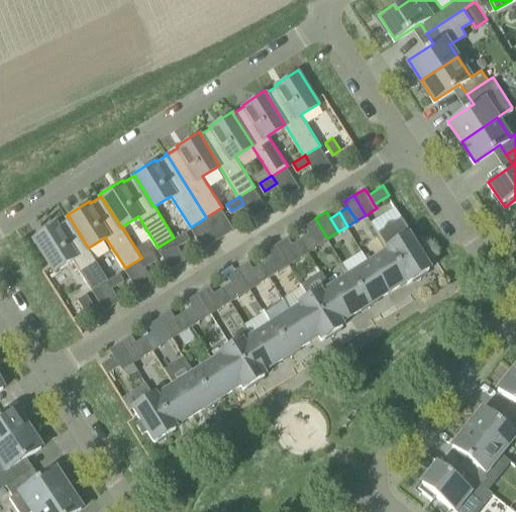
[(57,221),(33,235),(55,269),(73,258),(92,289),(107,279),(108,278),(89,247),(88,247),(69,216),(68,217),(58,223),(57,221)]
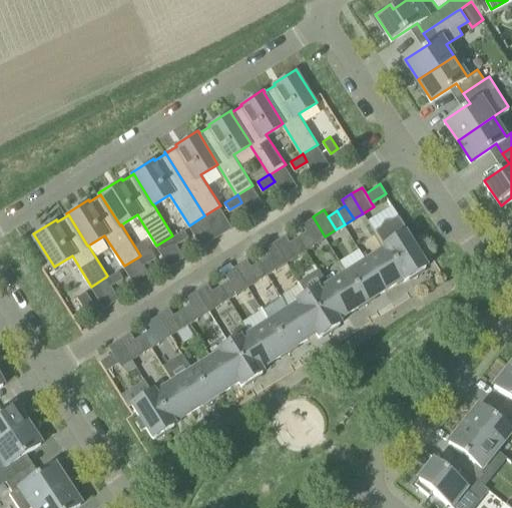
[(409,229),(399,214),(394,218),(387,223),(382,225),(376,229),(385,243),(407,278),(426,266),(419,255),(424,251),(416,239),(412,242),(405,232),(409,229)]
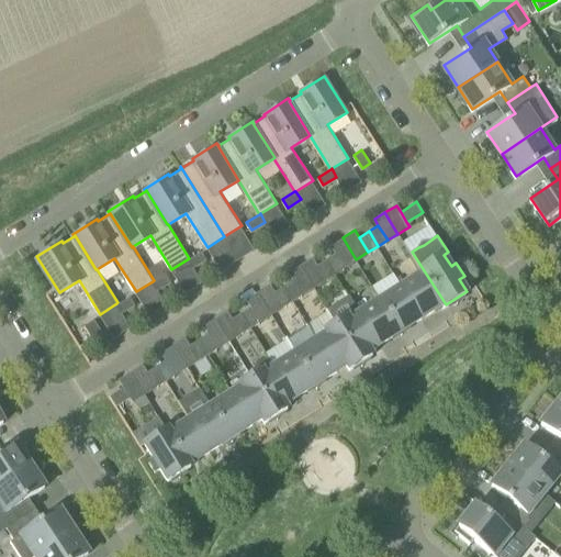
[(336,251),(346,265),(356,259),(343,237),(333,244),(336,251)]
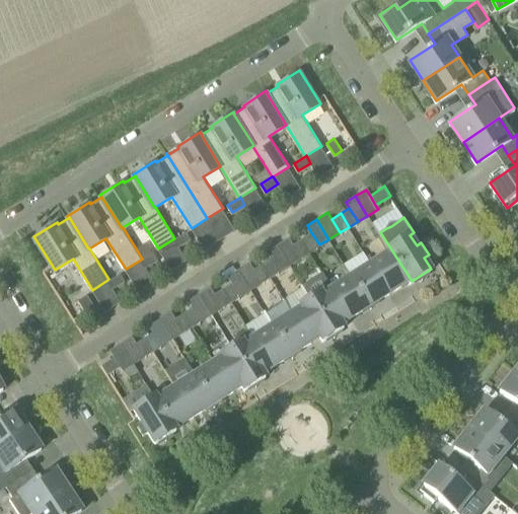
[(187,230),(174,238),(178,245),(191,238),(187,230)]
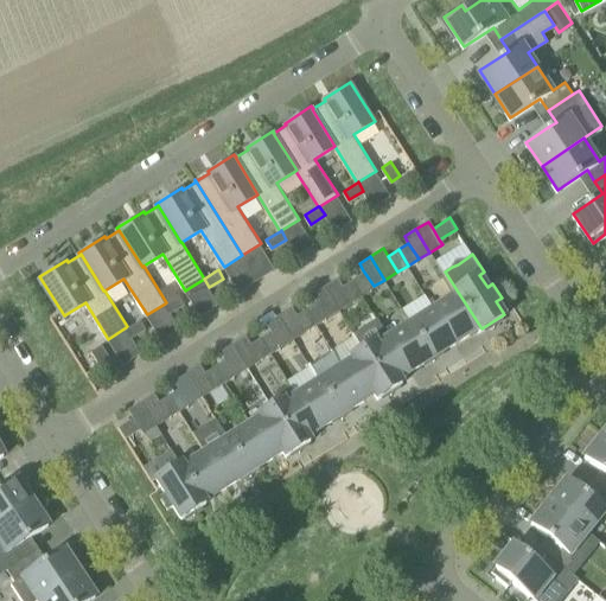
[(363,294),(374,286),(363,270),(352,277),(363,294)]
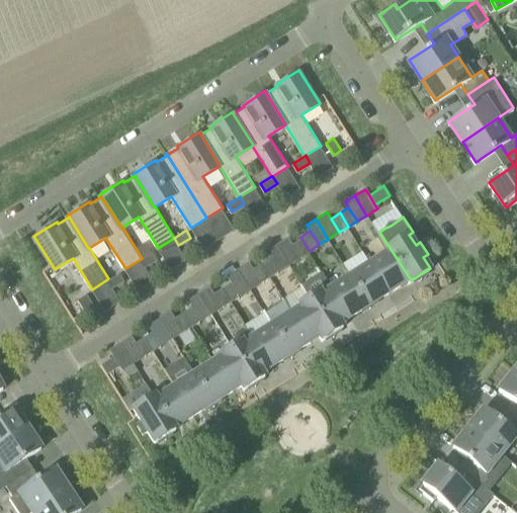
[(287,236),(276,243),(289,263),(300,256),(292,243),(287,236)]
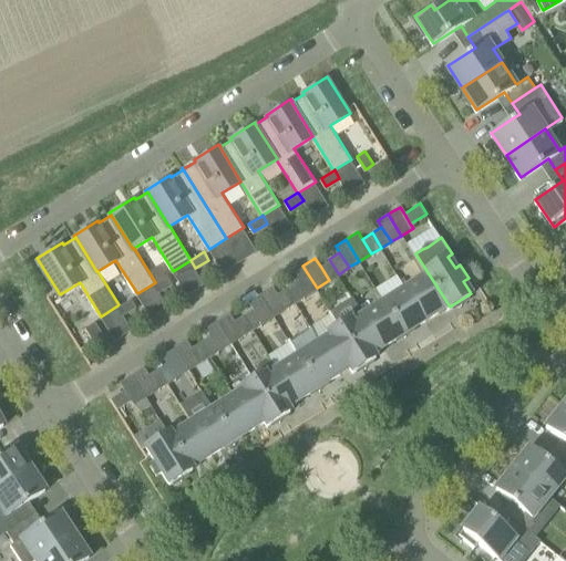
[(339,274),(329,259),(320,266),(329,280),(339,274)]
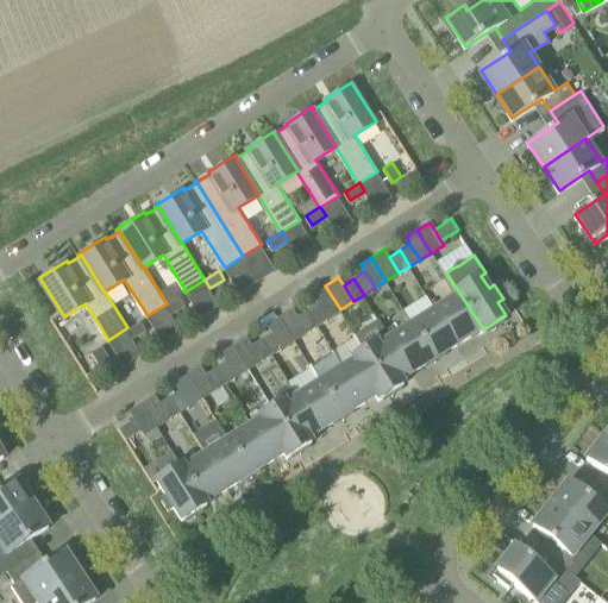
[(319,301),(328,316),(340,309),(325,286),(314,293),(319,301)]
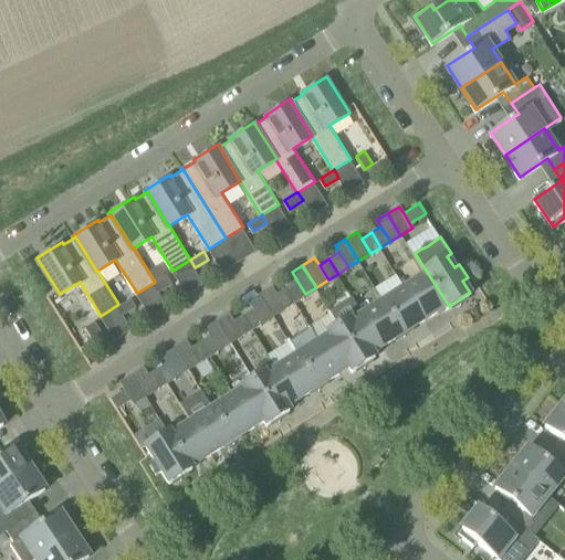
[(447,307),(449,306),(425,268),(424,268),(425,272),(405,284),(426,317),(446,304),(447,307)]
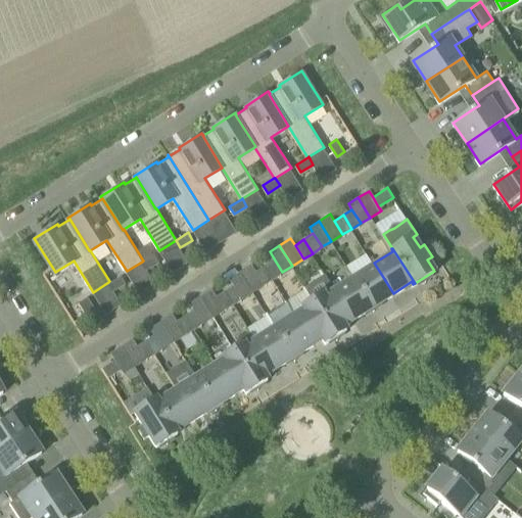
[(143,261),(142,262),(147,269),(159,261),(154,253),(143,261)]
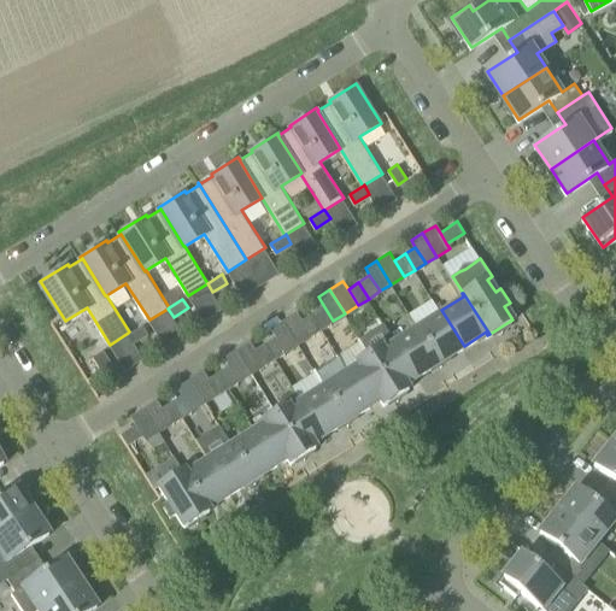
[(323,305),(312,311),(322,328),(333,321),(323,305)]
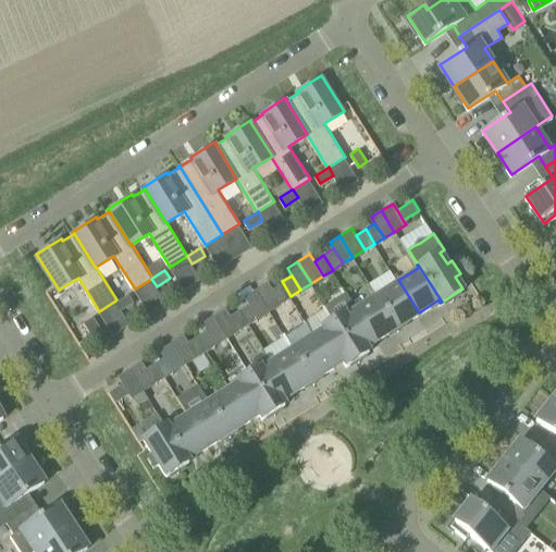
[(419,313),(398,280),(378,293),(397,326),(419,313)]
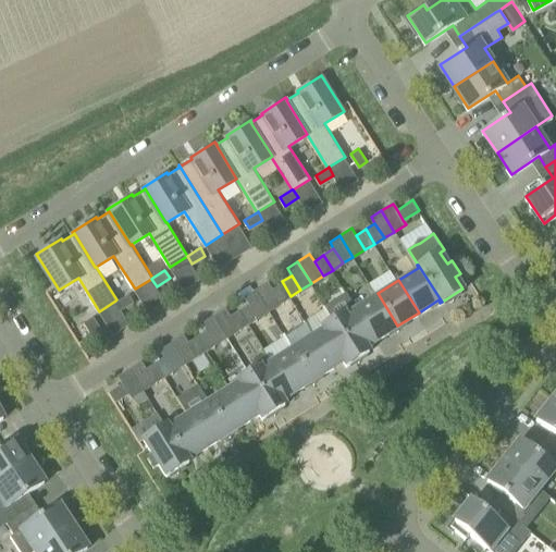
[(291,296),(282,281),(271,289),(281,303),(291,296)]
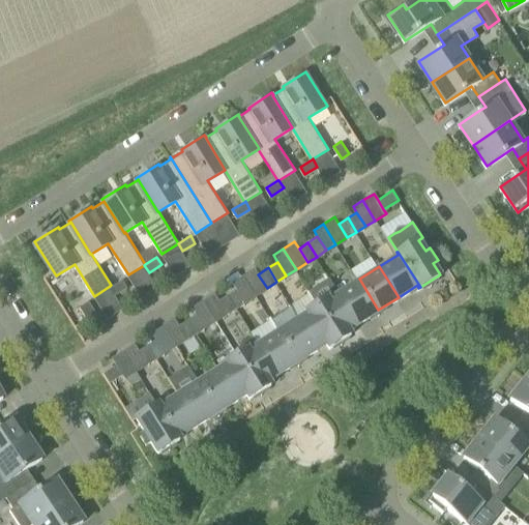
[(255,268),(243,274),(256,295),(267,288),(258,274),(255,268)]
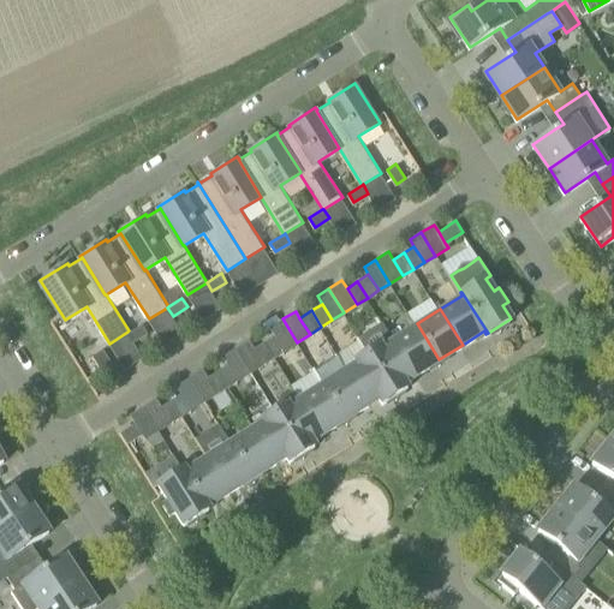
[(275,332),(286,348),(297,342),(282,318),(272,326),(275,332)]
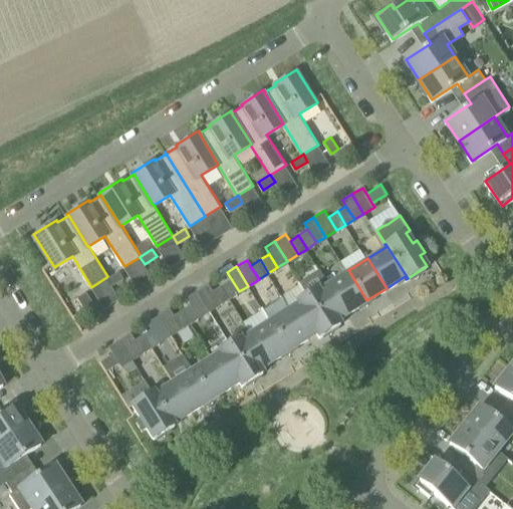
[(338,318),(347,312),(328,282),(319,267),(299,279),(301,281),(308,292),(330,329),(340,322),(338,318)]
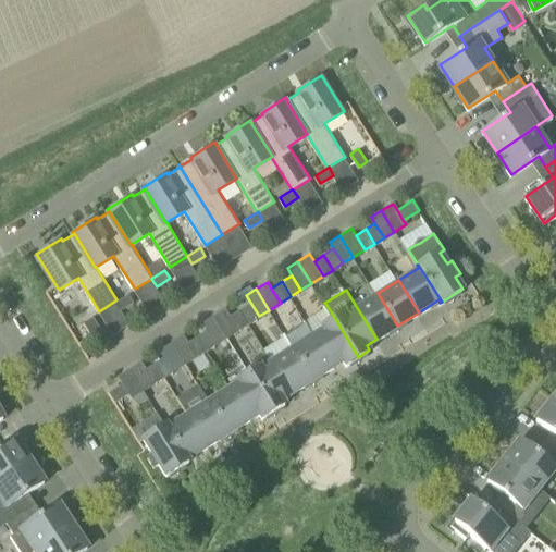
[(130,292),(116,299),(115,301),(121,308),(134,301),(130,292)]
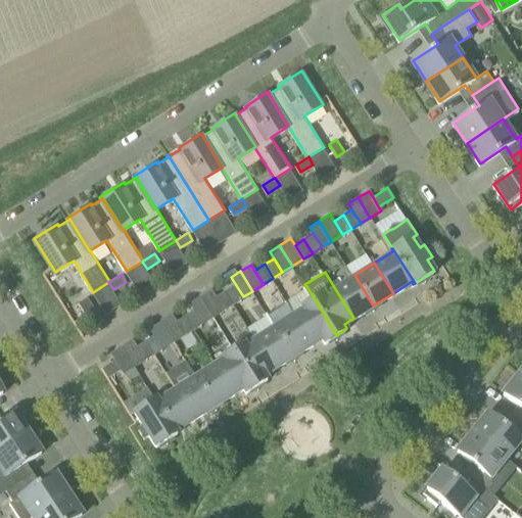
[(373,305),(354,275),(334,287),(353,318),(373,305)]
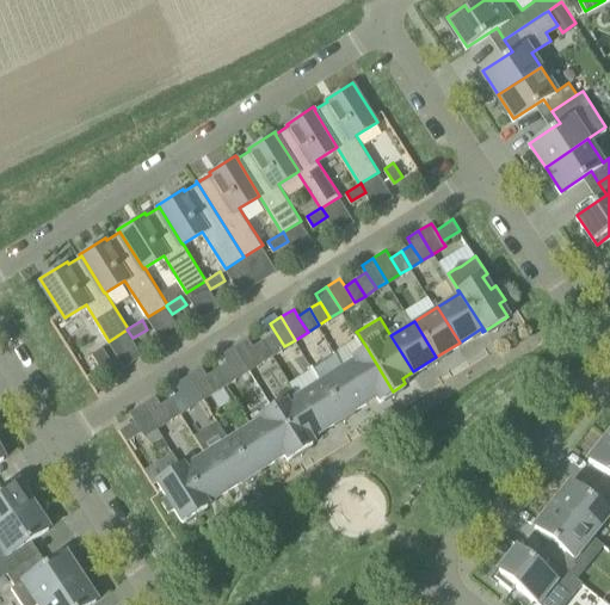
[(273,353),(284,346),(273,329),(263,338),(273,353)]
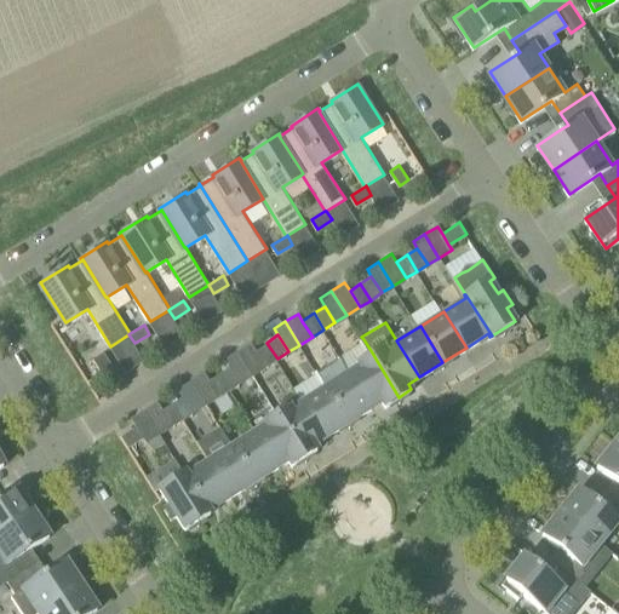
[(278,359),(267,343),(254,351),(265,367),(278,359)]
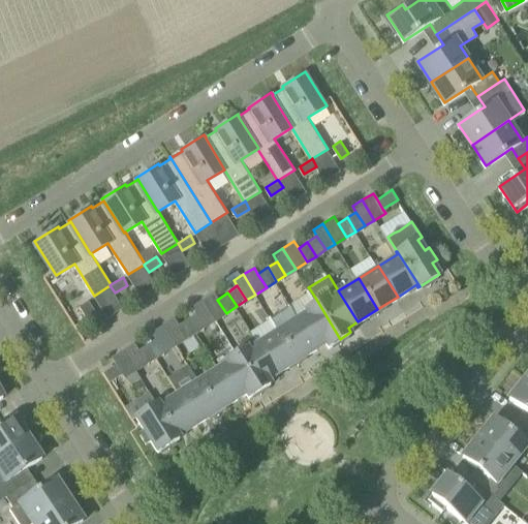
[(214,294),(203,300),(215,320),(226,313),(217,300),(214,294)]
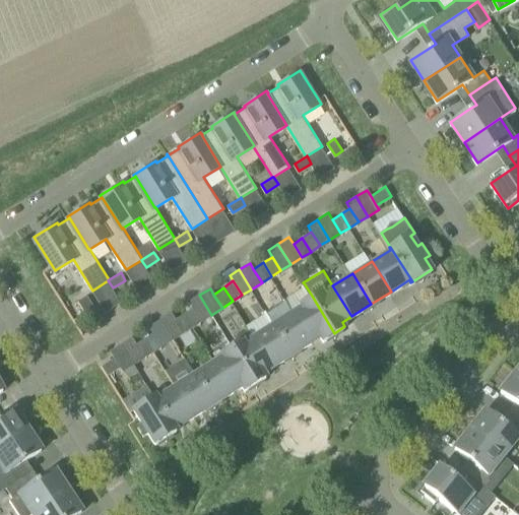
[(78,299),(86,311),(95,306),(87,294),(78,299)]
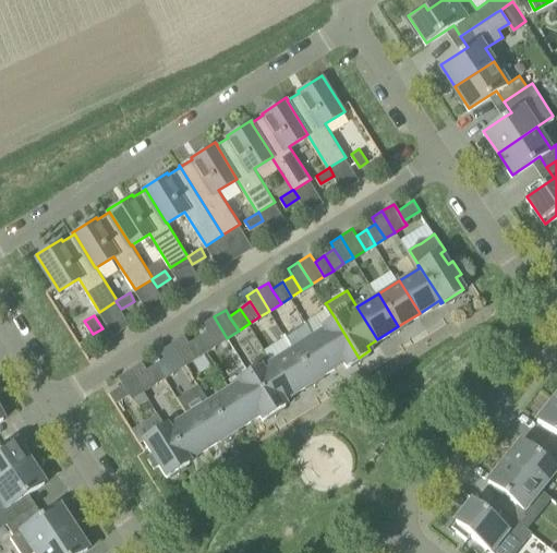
[(207,328),(217,344),(227,338),(214,316),(204,323),(207,328)]
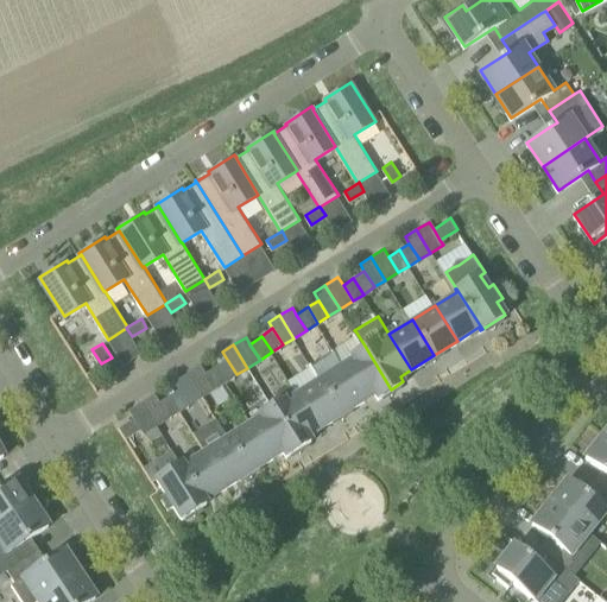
[(379,397),(391,390),(365,346),(353,354),(354,356),(342,363),(365,399),(375,392),(379,397)]
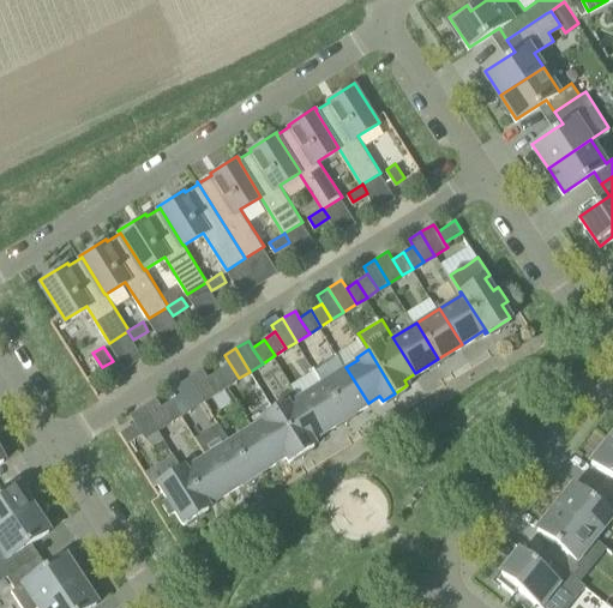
[(368,403),(346,367),(336,351),(313,366),(323,381),(346,417),(368,403)]
